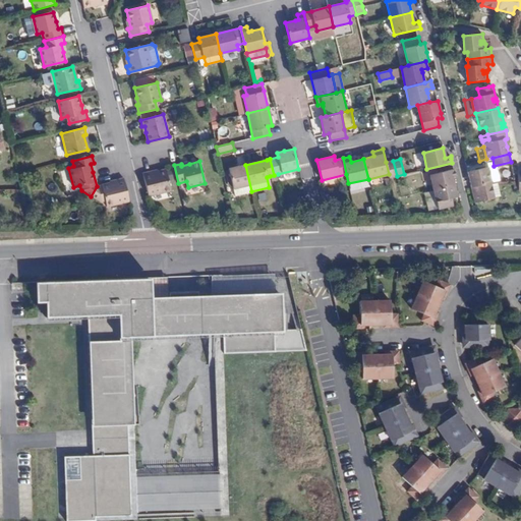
[(389,174),(389,178),(397,176),(393,161),(386,162),(389,174)]
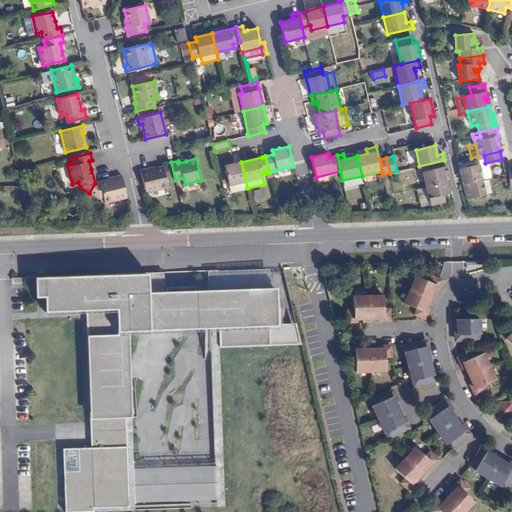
[(247,188),(241,162),(224,166),(231,193),(247,188)]
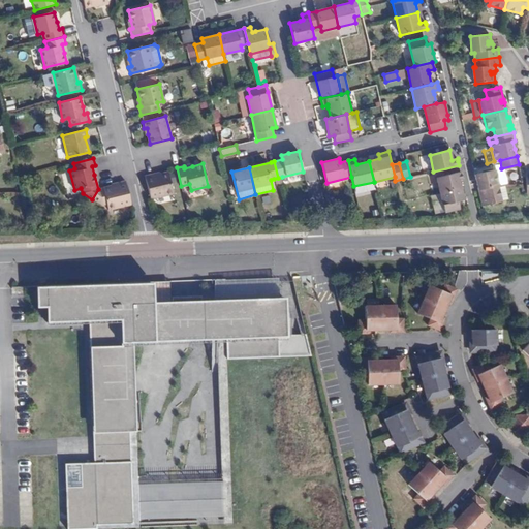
[(476,183),(478,190),(499,185),(495,169),(474,175),(475,180),(478,179),(479,182),(476,183)]
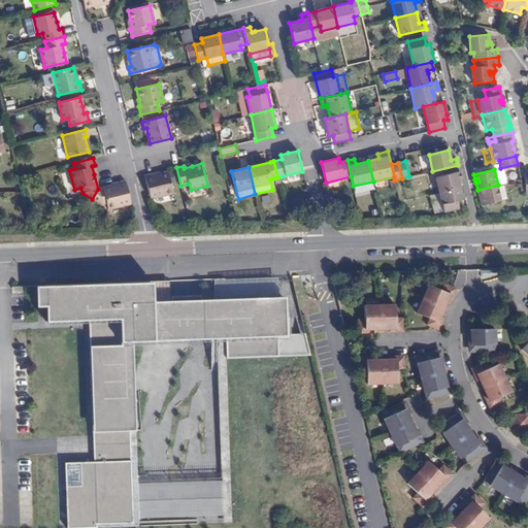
[(144,175),(151,199),(173,193),(167,171),(159,173),(153,175),(152,173),(144,175)]
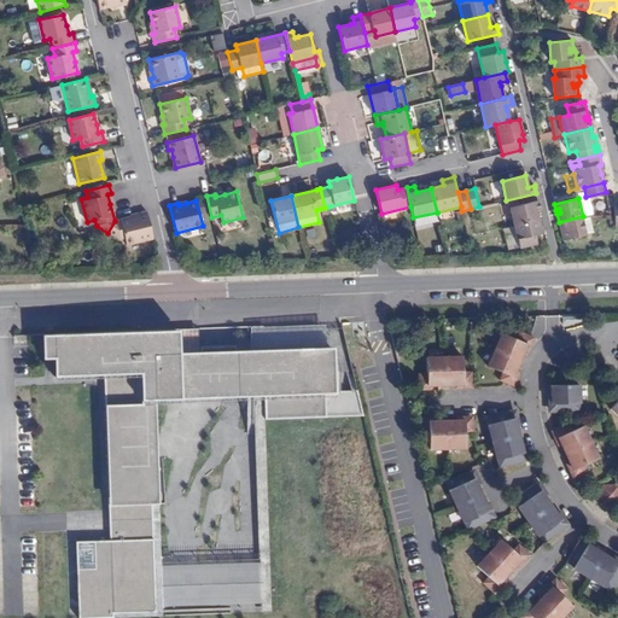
[(514,225),(538,219),(537,211),(541,211),(540,207),(538,200),(509,208),(514,225)]
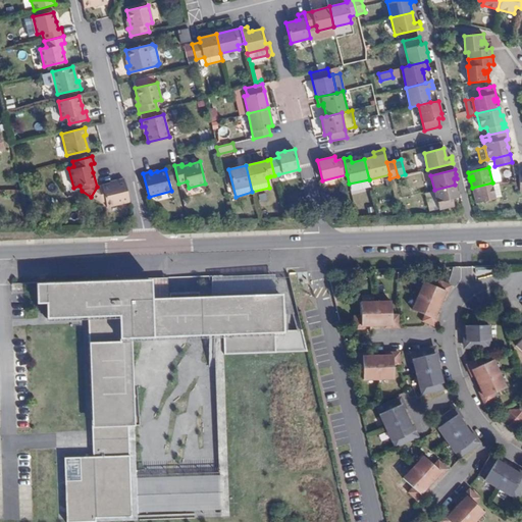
[(106,207),(129,202),(123,178),(116,180),(116,181),(110,184),(97,187),(91,197),(101,202),(105,201),(106,207)]
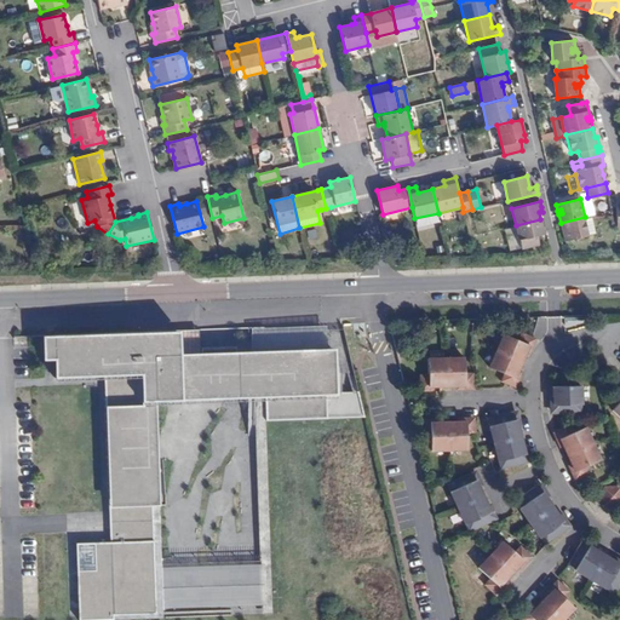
[(563,234),(564,241),(596,234),(592,217),(586,217),(585,217),(561,223),(562,229),(567,229),(567,233),(563,234)]
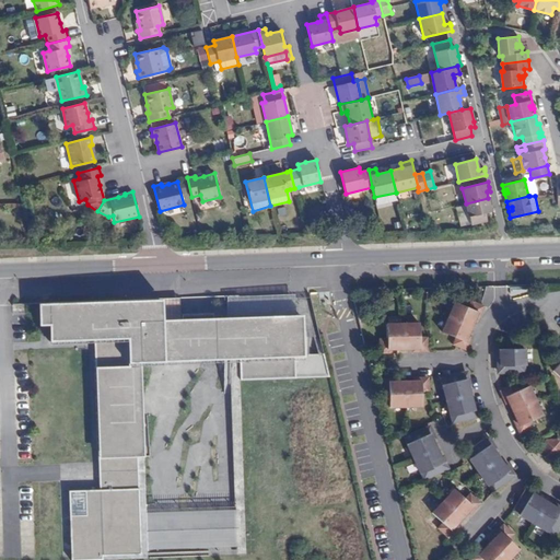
[(491,213),(488,198),(466,203),(470,224),(487,221),(486,216),(491,213)]
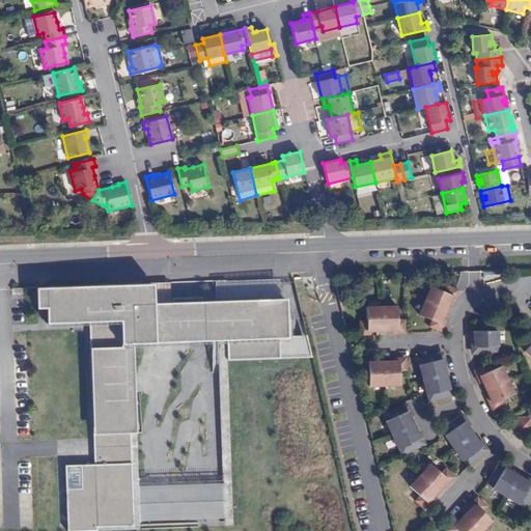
[(94,469),(65,470),(68,530),(166,530),(233,527),(226,343),(227,343),(228,361),(309,358),(304,337),(283,338),(281,301),(214,304),(214,305),(200,305),(200,300),(170,302),(170,306),(152,307),(151,287),(35,288),(35,309),(46,309),(46,325),(89,323),(94,469)]
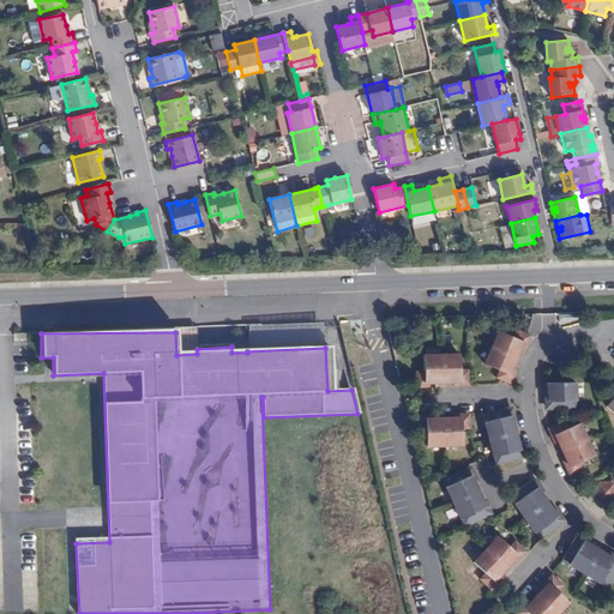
[(511,339),(495,333),(482,367),(497,373),(493,381),(504,385),(524,337),(513,332),(511,339)]
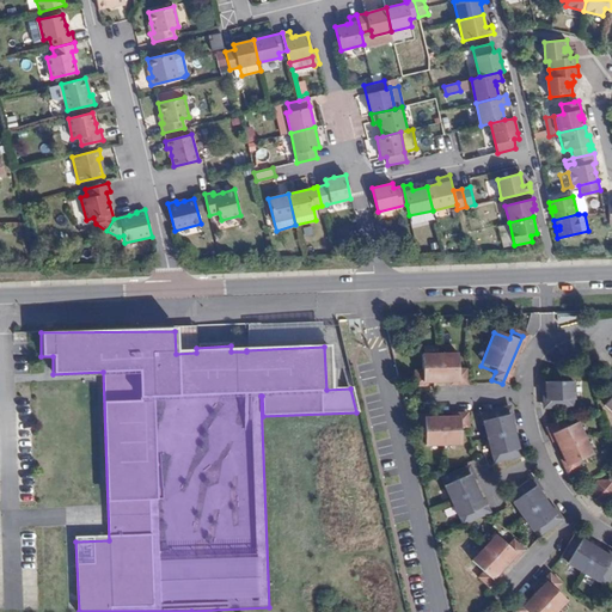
[(456,372),(454,356),(418,357),(420,373),(411,374),(411,385),(464,383),(464,372),(456,372)]
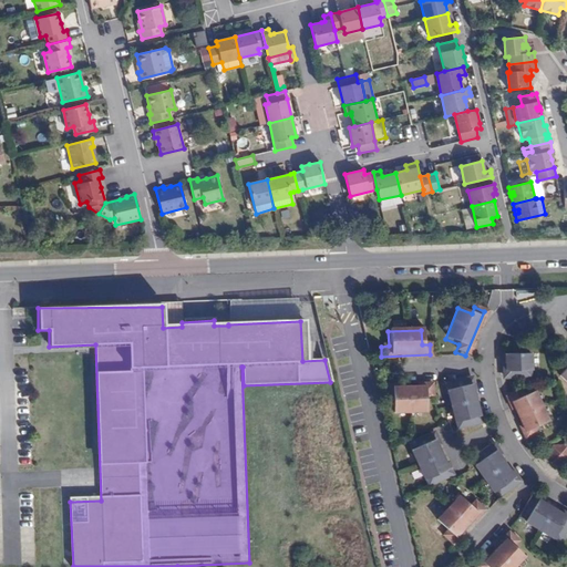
[(528,356),(503,356),(504,381),(529,380),(528,356)]
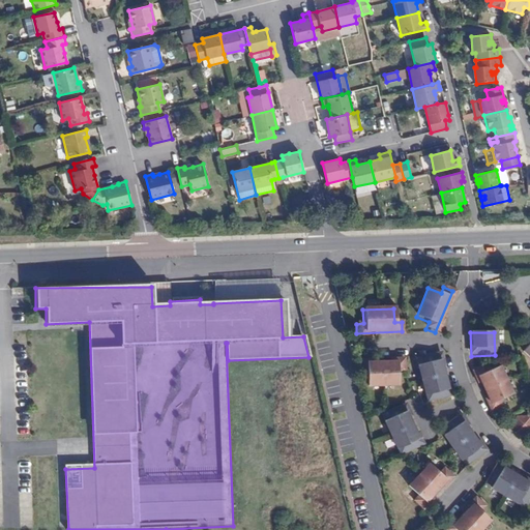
[(448,398),(437,353),(414,359),(425,404),(448,398)]
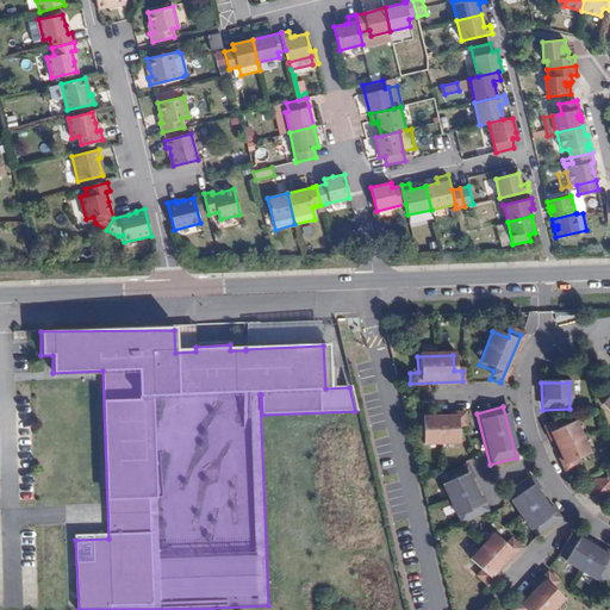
[(421,430),(422,446),(456,444),(456,428),(465,428),(465,417),(412,419),(412,430),(421,430)]
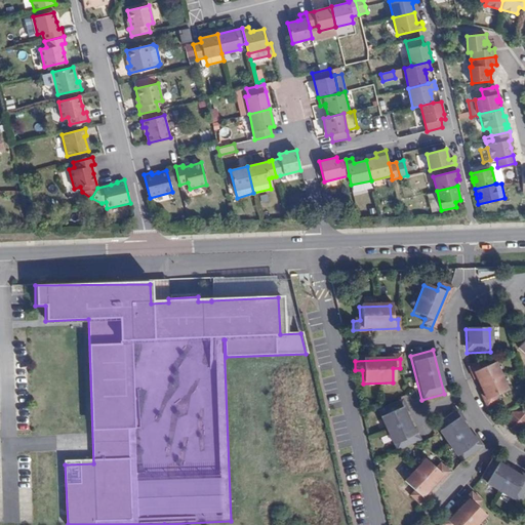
[(493,397),(506,391),(493,363),(480,369),(478,363),(469,367),(488,408),(496,404),(493,397)]
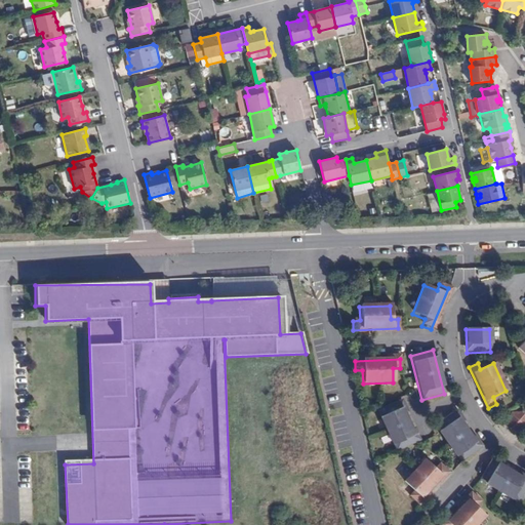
[(397,402),(376,412),(395,453),(416,443),(397,402)]
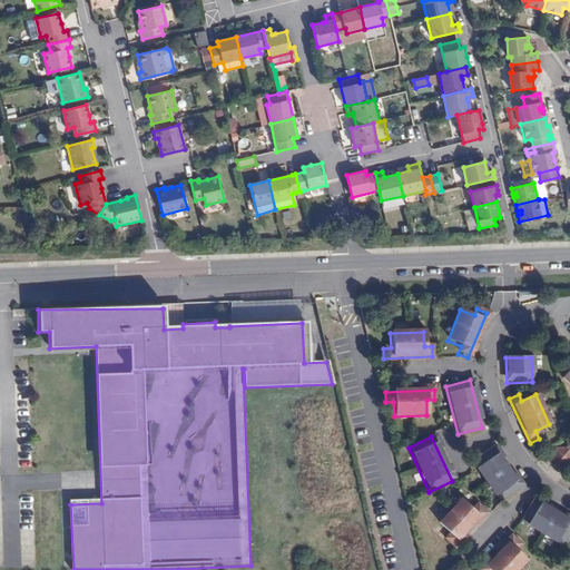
[(492,448),(471,463),(499,503),(520,489),(492,448)]
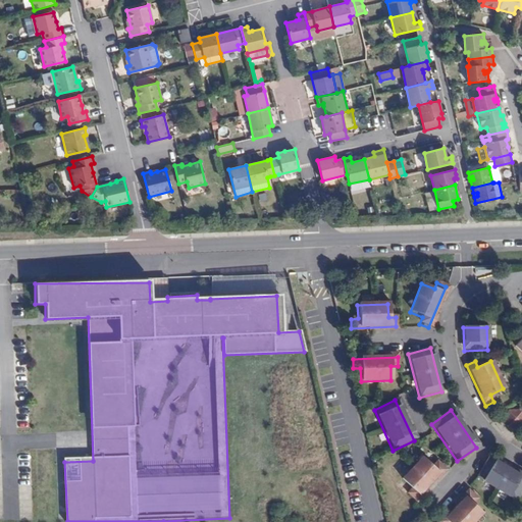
[(521,424),(521,411),(505,412),(506,428),(521,426),(521,424)]
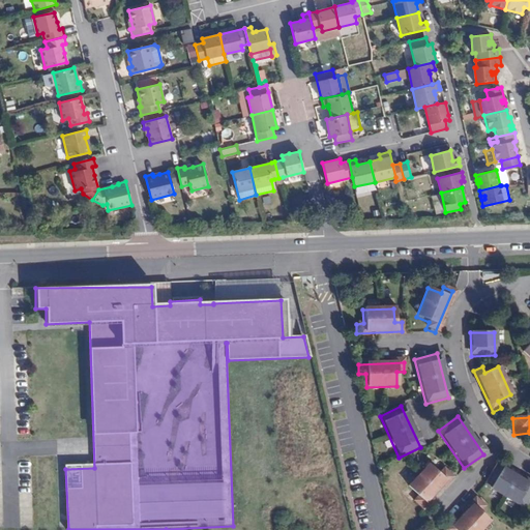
[(438,474),(428,465),(407,488),(417,497),(412,502),(419,509),(450,475),(443,469),(438,474)]
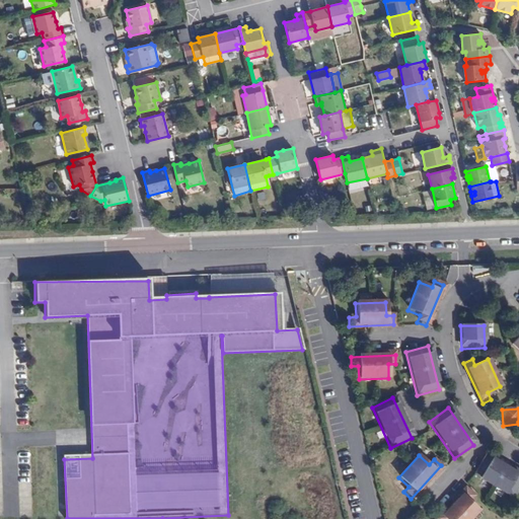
[(518,485),(518,474),(486,455),(473,474),(512,498),(518,485)]
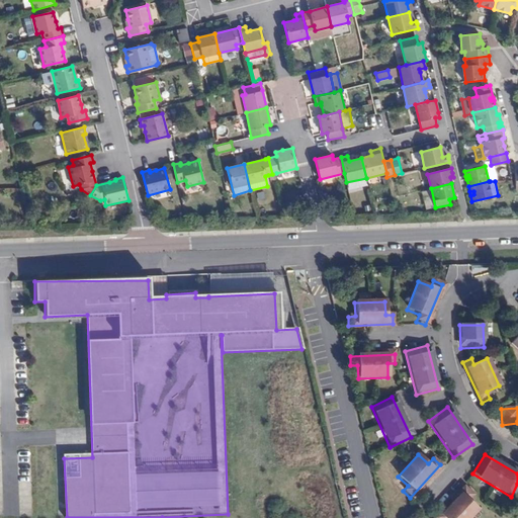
[(469,517),(478,510),(467,500),(472,495),(465,489),(437,517),(469,517)]
